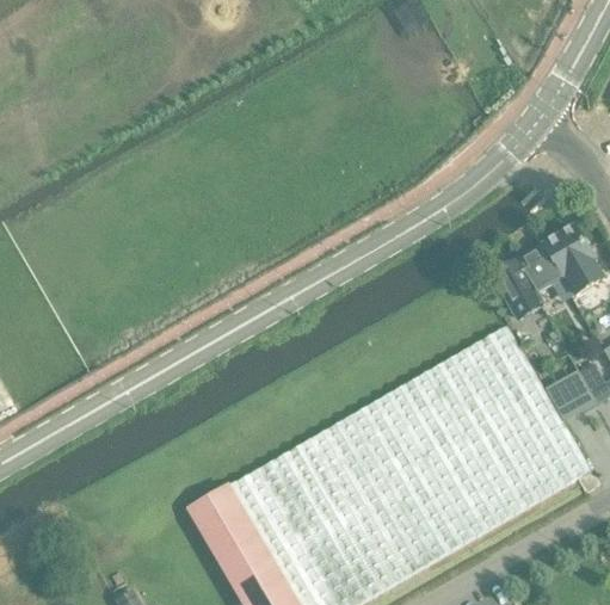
[(558,233),(541,244),(553,264),(555,263),(562,276),(564,276),(575,294),(604,277),(572,224),(568,227),(567,224),(556,232),(558,233)]
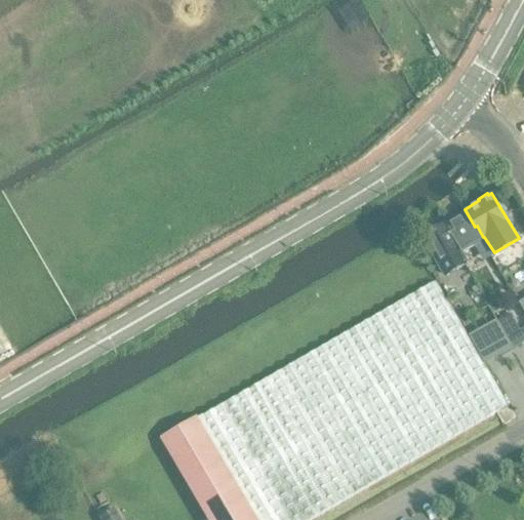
[(465,209),(442,223),(458,252),(466,262),(468,260),(462,250),(483,237),(477,226),(475,227),(465,209)]
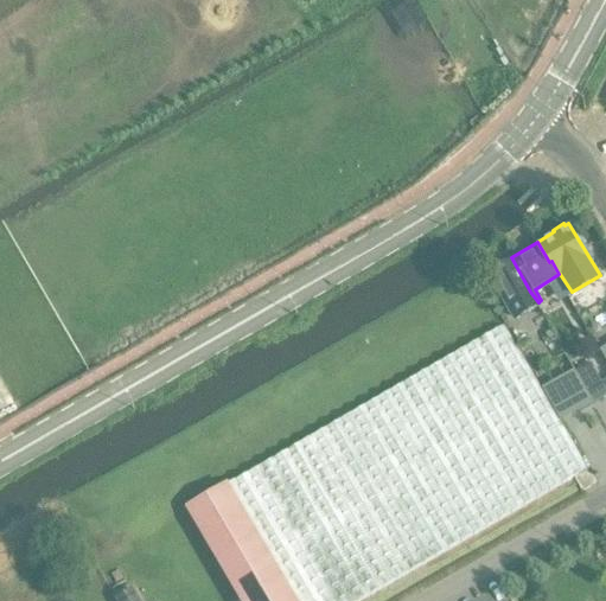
[(511,257),(489,270),(490,273),(509,305),(510,305),(515,313),(516,315),(538,302),(530,292),(511,257)]
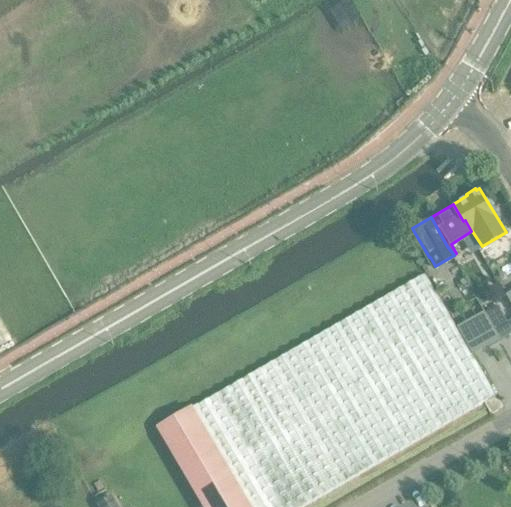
[(296,506),(494,393),(424,272),(157,425),(204,506),(296,506)]
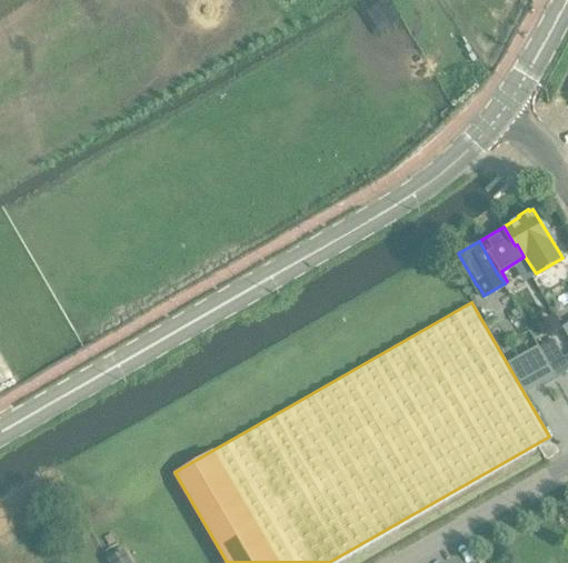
[(537,343),(548,363),(555,374),(567,367),(567,363),(564,354),(552,337),(538,344),(537,343)]
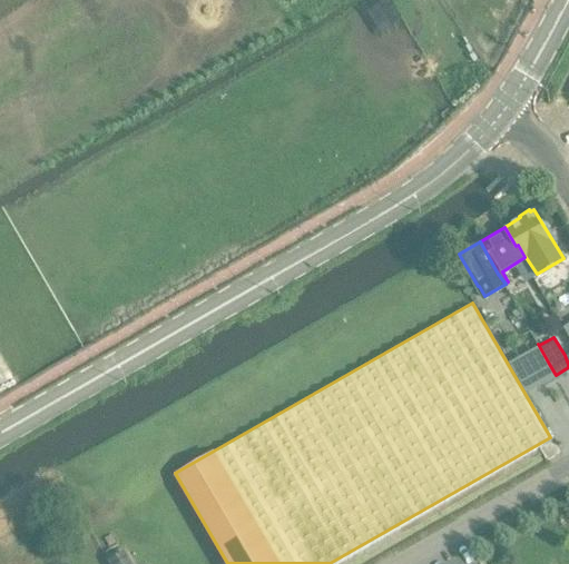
[(538,344),(516,357),(528,377),(536,372),(542,383),(556,375),(549,364),(538,344)]
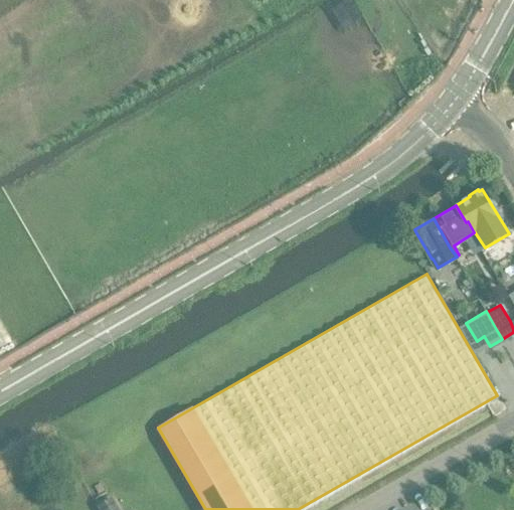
[(101,509),(119,509),(111,496),(98,503),(101,509)]
